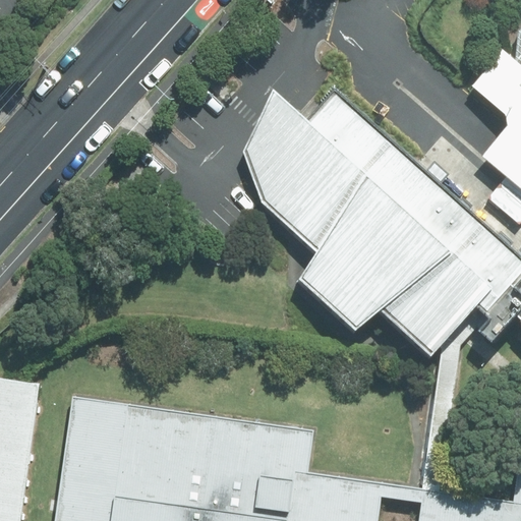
[(520,180),(520,310),(516,316),(520,321),(520,55),(516,51),(506,42),(473,78),(519,118),(489,153),(520,180)]
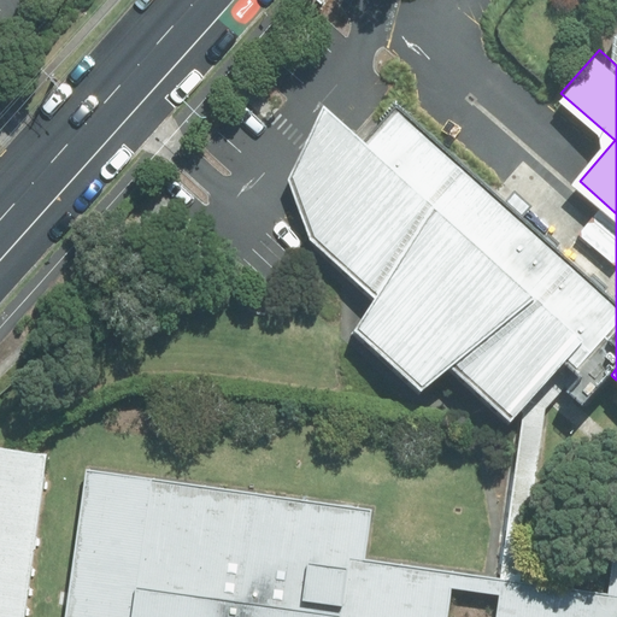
[(310,240),(365,144),(323,105),(287,180),(310,240)]
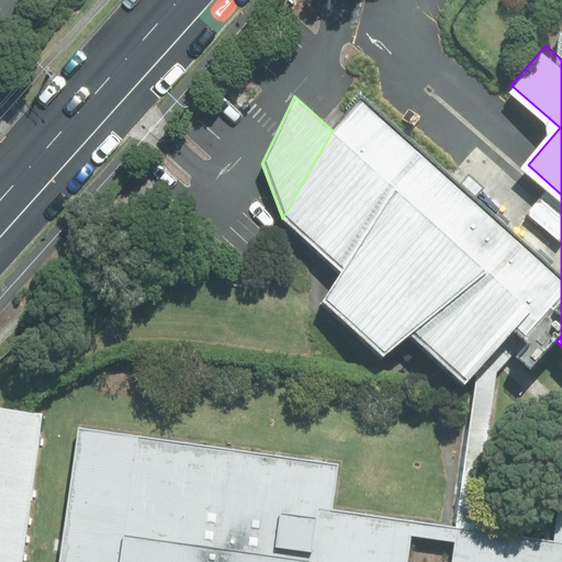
[(561,281),(360,100),(333,131),(282,218),(341,272),(322,302),(383,357),(409,334),(465,384),(475,373),(508,338),(514,332),(527,345),(516,356),(530,370),(557,341),(561,335),(561,281)]
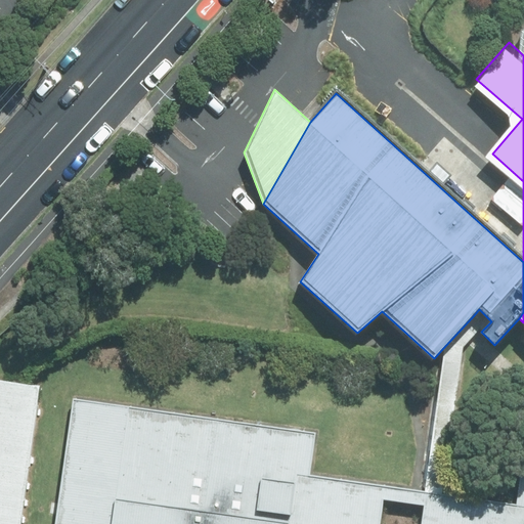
[(443,348),(428,487),(443,490),(464,347),(483,324),(474,315),(443,348)]
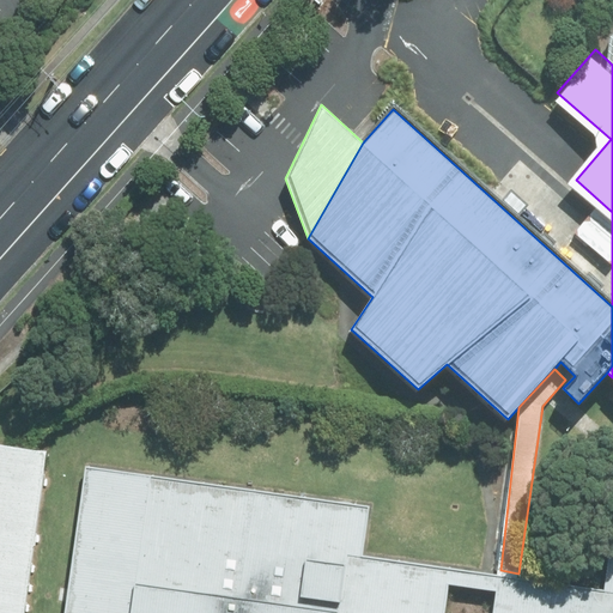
[(0,612),(32,612),(53,445),(0,439),(0,612)]
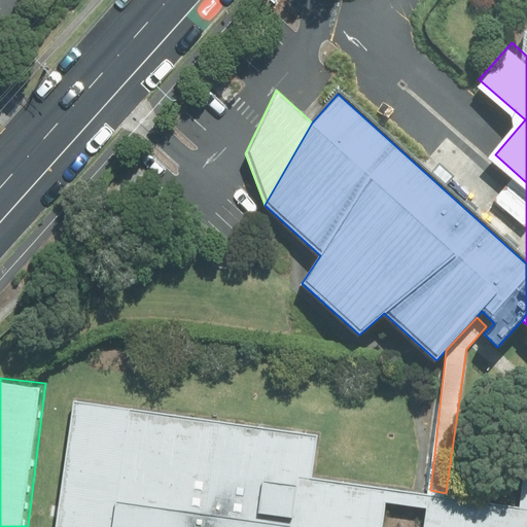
[(526,526),(526,469),(522,503),(446,493),(430,490),(316,475),(320,433),(77,399),(58,526),(526,526)]
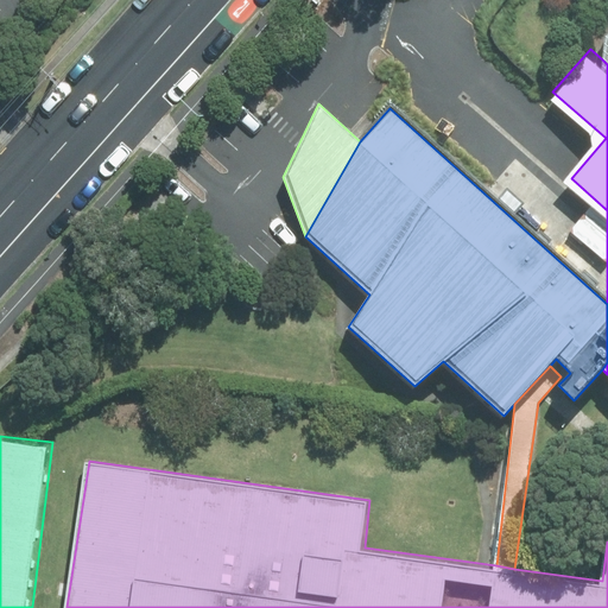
All buildings are outlined.
